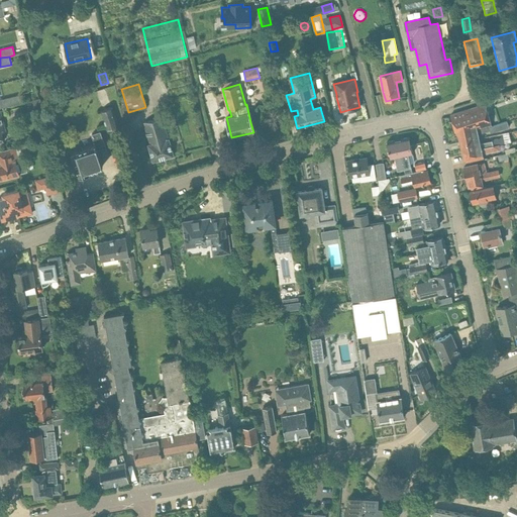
[(0,100),(2,108),(21,103),(19,95),(0,100)]
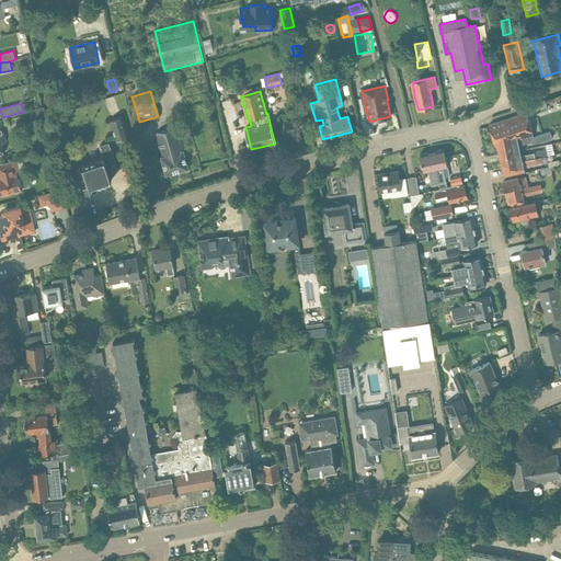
[(530,138),(534,137),(527,114),(534,112),(531,104),(516,110),(518,115),(489,125),(495,146),(497,145),(529,135),(530,138)]
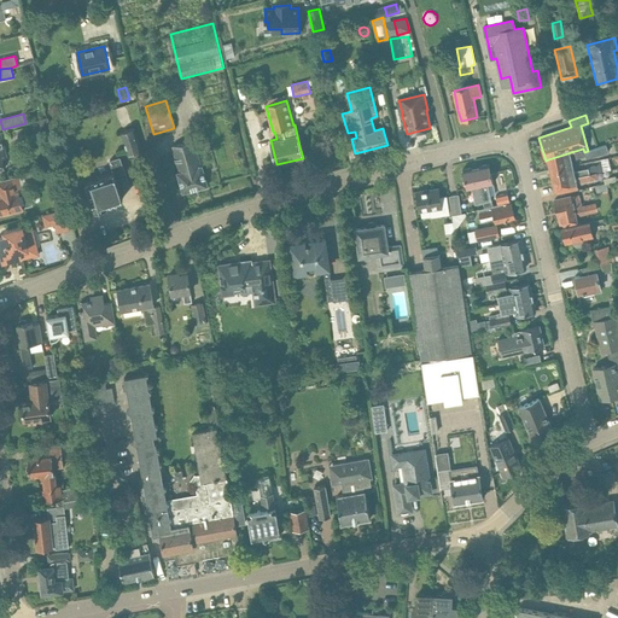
[(48,117),(39,120),(41,130),(51,128),(48,117)]
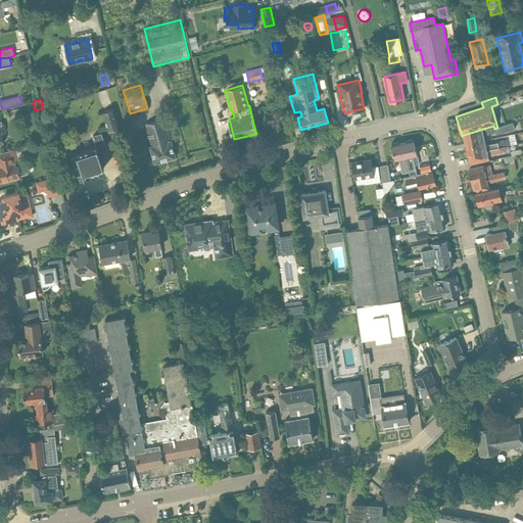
[(102,112),(108,131),(120,127),(113,108),(102,112)]
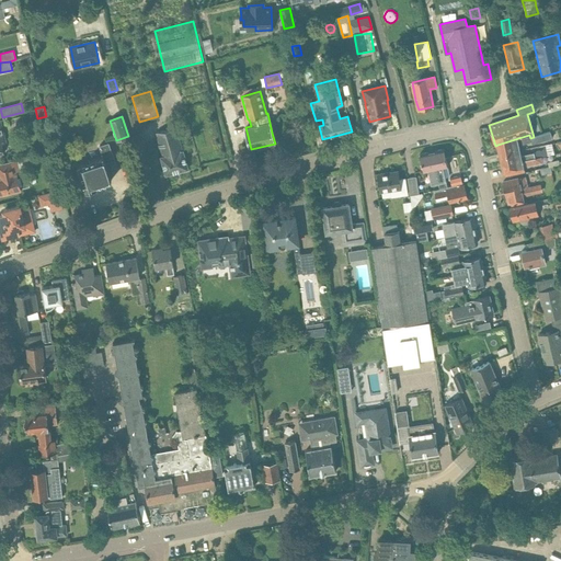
[(191,135),(189,124),(187,124),(157,133),(163,156),(161,157),(165,174),(189,168),(180,138),(191,135)]
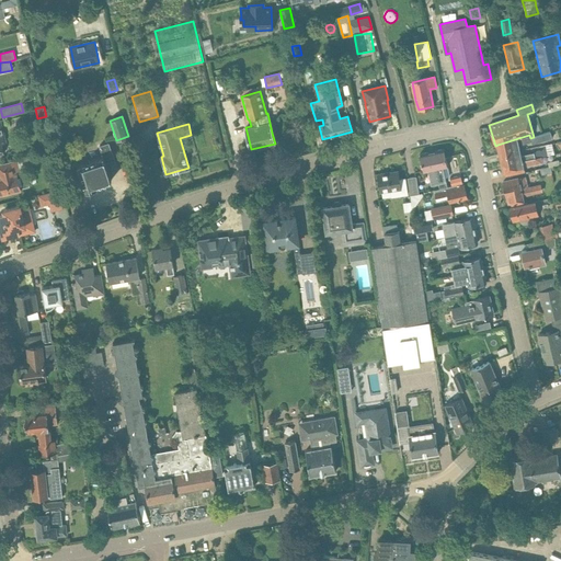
[(551,133),(534,137),(530,138),(529,135),(497,145),(501,157),(521,152),(519,145),(531,142),(531,145),(552,138),(551,133)]
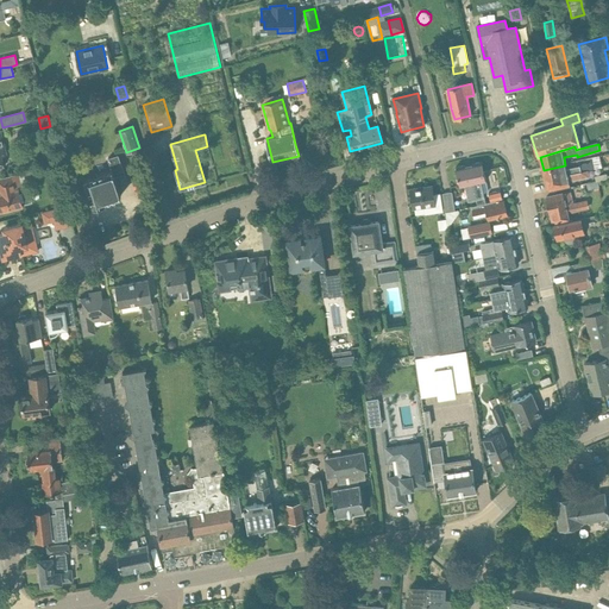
[(118,186),(127,183),(118,155),(108,158),(112,170),(85,180),(94,207),(106,202),(106,201),(121,195),(118,186)]
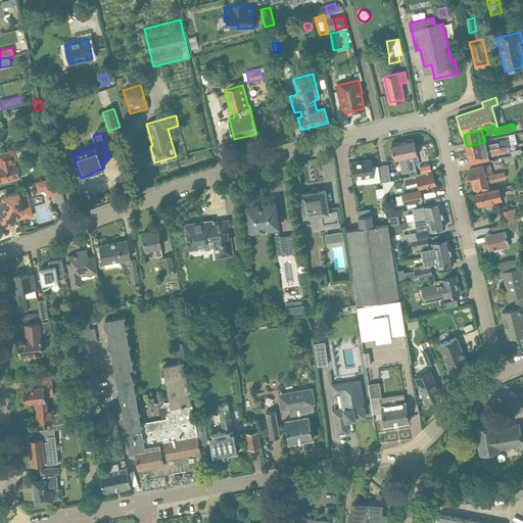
[(467,146),(469,154),(517,143),(515,134),(508,135),(509,140),(486,145),(485,142),(467,146)]
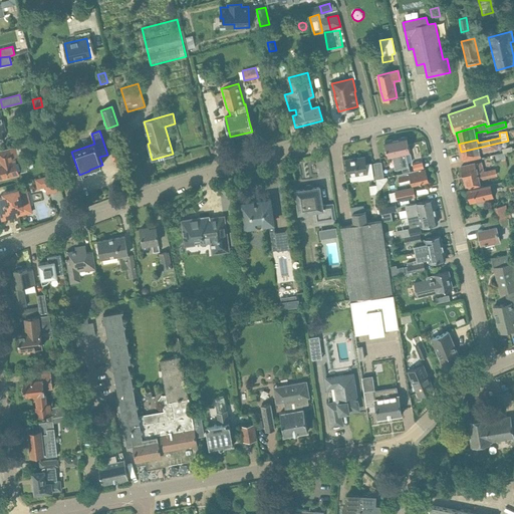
[(396,139),(402,167),(409,165),(406,154),(410,153),(407,137),(396,139)]
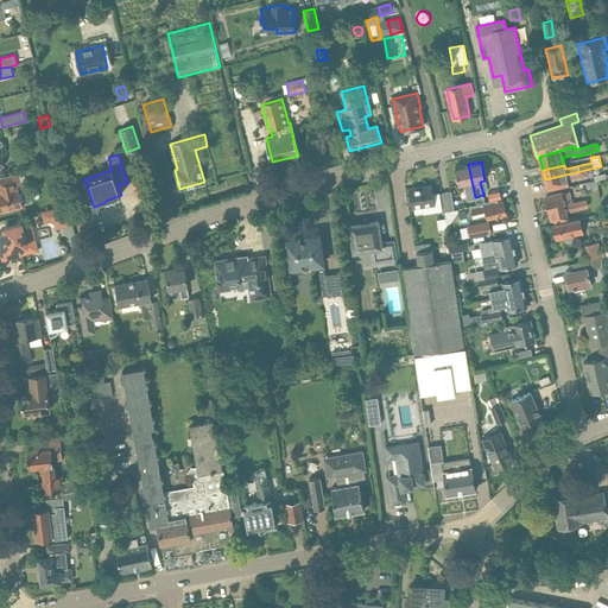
[(475,197),(468,164),(455,166),(460,187),(464,185),(468,198),(475,197)]
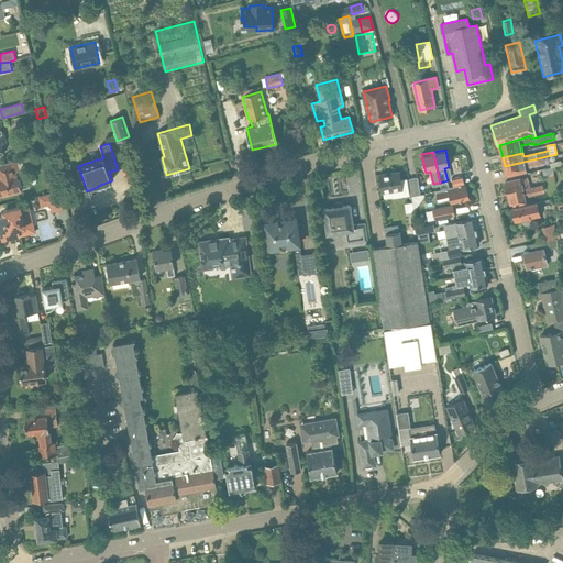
[(556,155),(556,154),(505,166),(507,175),(527,170),(527,167),(544,163),(543,157),(556,155)]
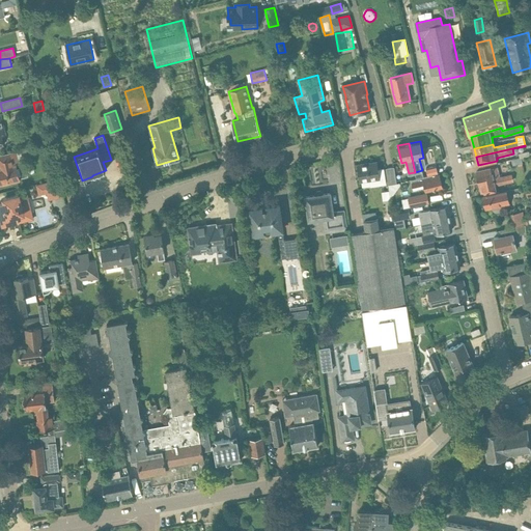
[(0,155),(0,166),(0,169),(0,168),(0,184),(20,179),(19,178),(28,176),(25,163),(19,164),(15,151),(0,155)]
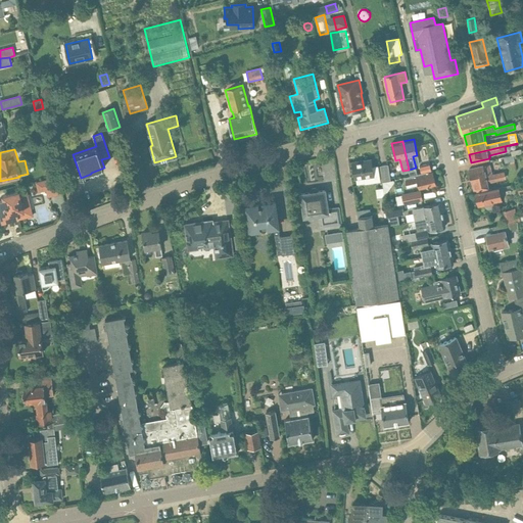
[(380,182),(378,167),(372,167),(371,159),(352,161),(354,179),(364,178),(365,182),(365,184),(380,182)]
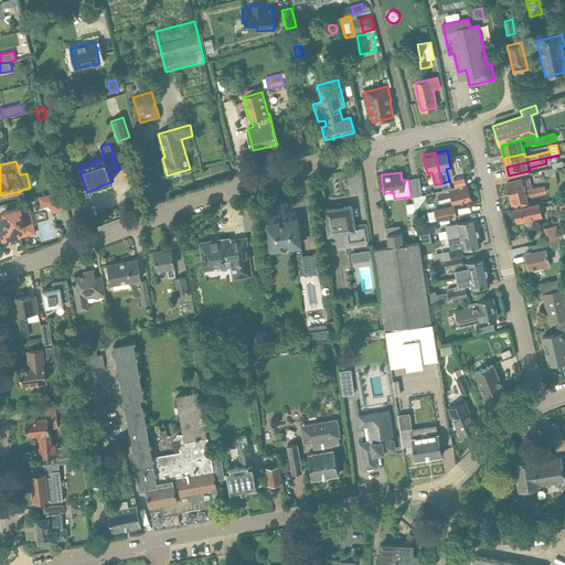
[(455,179),(452,179),(455,188),(462,185),(464,185),(466,184),(466,183),(464,177),(455,179)]
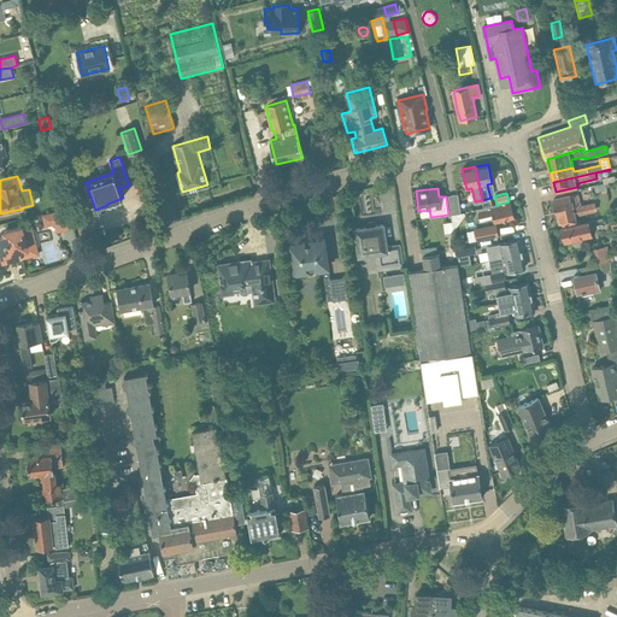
[(448,195),(451,216),(460,213),(458,194),(448,195)]
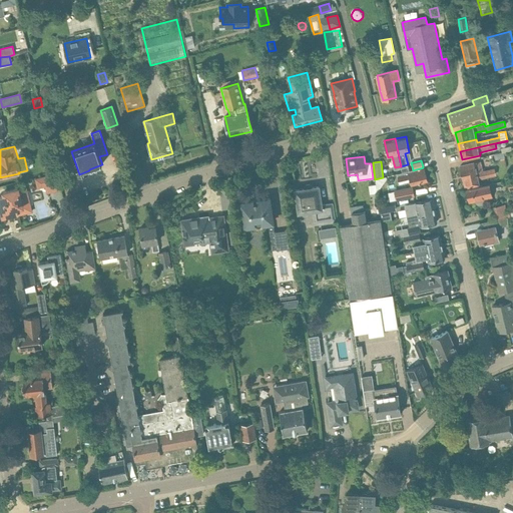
[(494,169),(486,170),(482,171),(480,161),(460,166),(462,176),(463,176),(465,186),(471,184),(471,185),(470,185),(470,186),(471,186),(480,185),(478,179),(496,175),(494,169)]
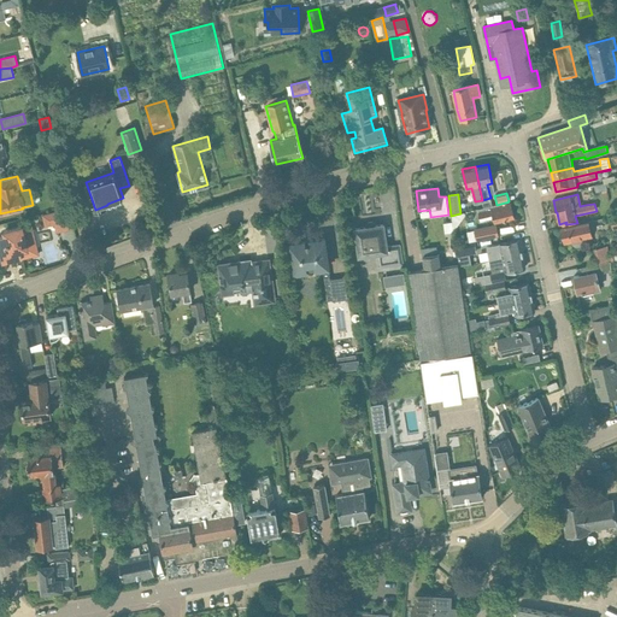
[(480,211),(479,212),(480,221),(493,217),(494,222),(513,217),(511,204),(506,205),(505,203),(497,205),(480,209),(480,211)]
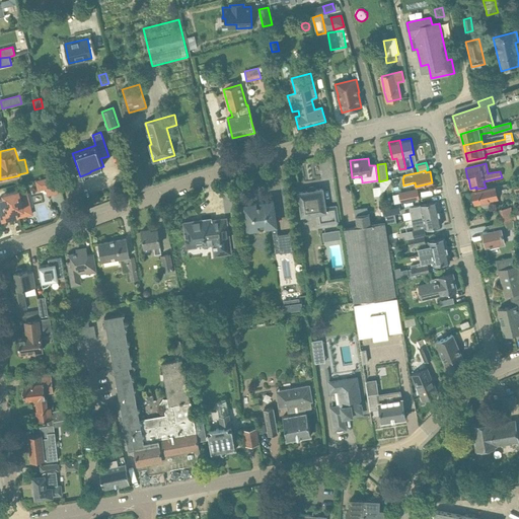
[(57,175),(44,178),(46,189),(48,195),(61,192),(57,175)]
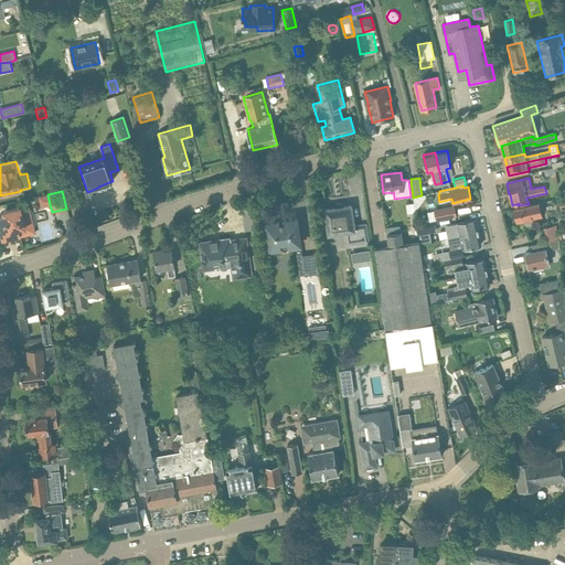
[(369,242),(368,235),(366,224),(353,226),(351,206),(343,208),(342,205),(341,203),(337,204),(336,206),(336,208),(326,210),(329,234),(344,232),(347,245),(369,242)]
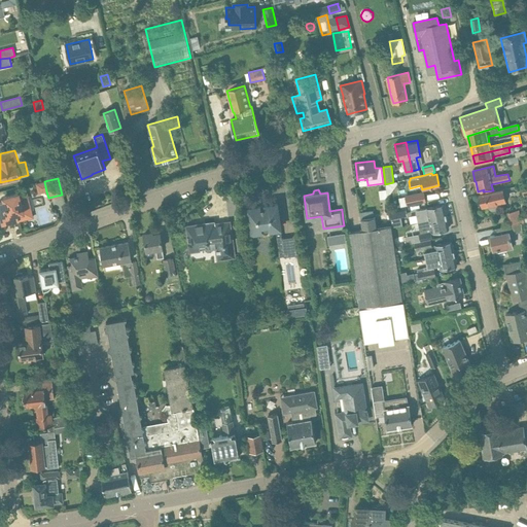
[(482,207),(488,206),(489,208),(491,210),(493,211),(495,210),(497,208),(498,206),(497,204),(505,202),(502,189),(479,195),(482,207)]
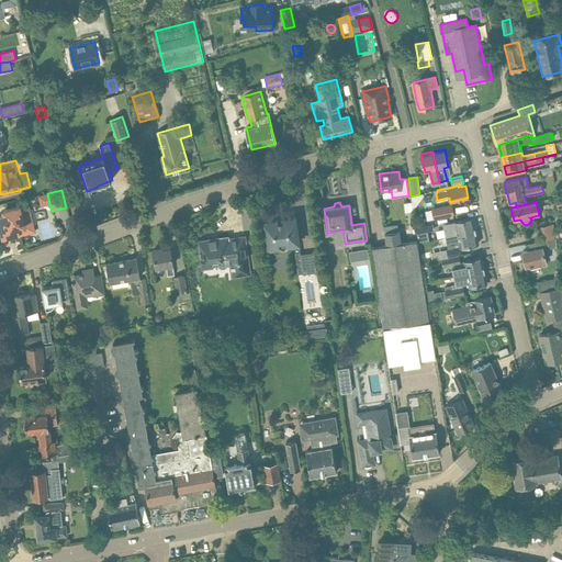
[(35,232),(32,221),(27,204),(3,211),(4,215),(0,215),(0,225),(3,238),(19,235),(20,237),(21,237),(20,235),(35,232)]
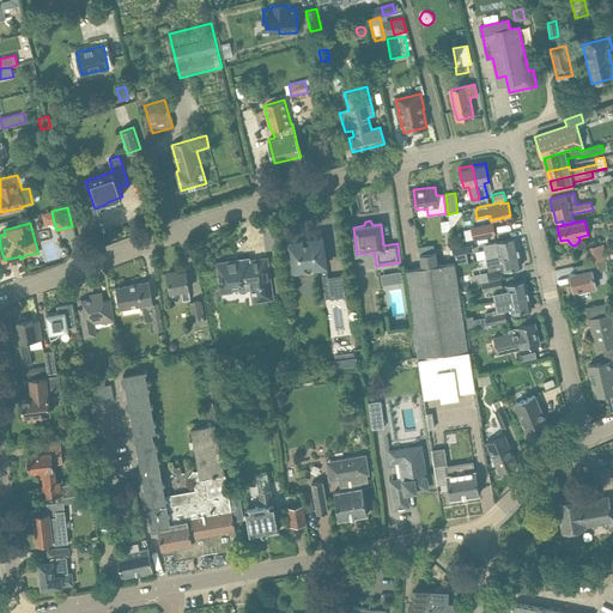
[(463,230),(466,240),(495,235),(492,224),(471,228),(471,229),(463,230)]
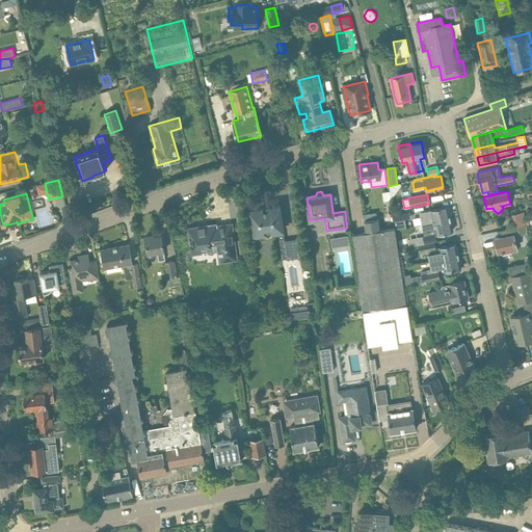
[(263,208),(250,210),(251,220),(254,235),(265,231),(264,227),(270,225),(271,230),(278,230),(283,259),(287,259),(285,241),(283,231),(281,216),(280,206),(266,208),(267,210),(263,210),(263,208)]
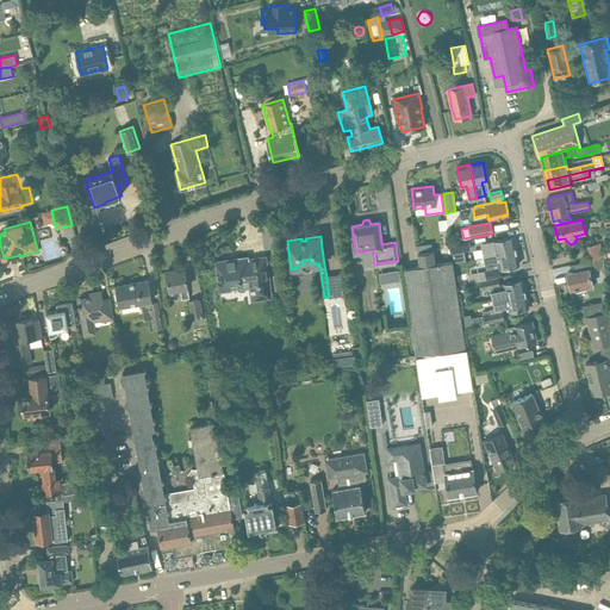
[(480,244),(484,257),(516,250),(514,237),(495,241),(495,242),(480,244)]
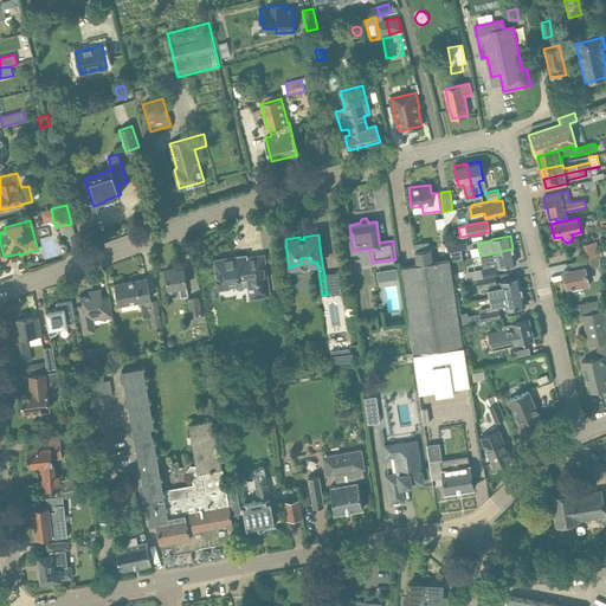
[(447,240),(449,250),(466,246),(465,237),(447,240)]
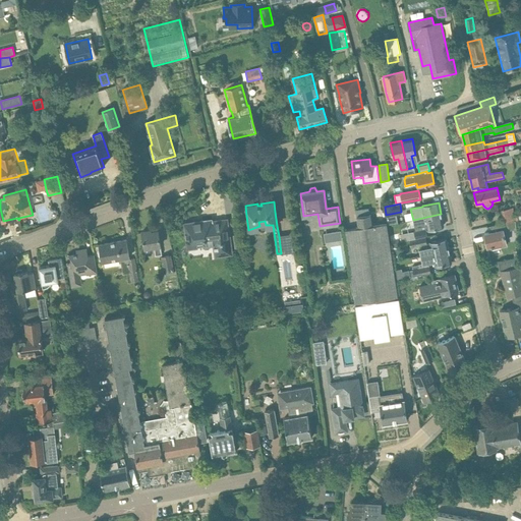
[(355,303),(398,298),(386,216),(378,218),(379,225),(372,225),(370,215),(368,215),(367,209),(356,211),(358,228),(345,230),(355,303)]
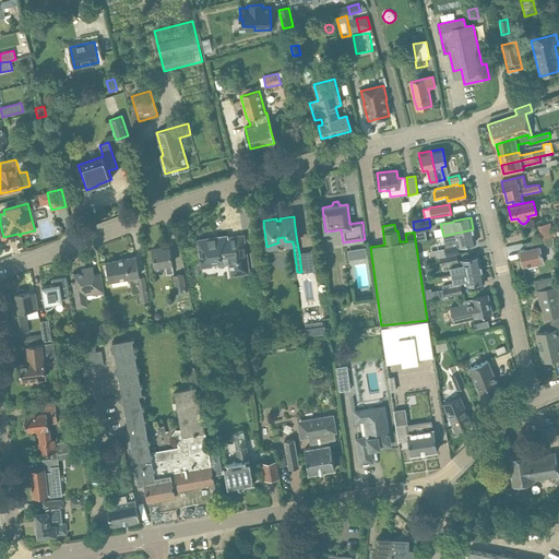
[(476,242),(473,229),(443,236),(444,245),(445,245),(447,249),(459,246),(465,245),(467,245),(476,242)]
